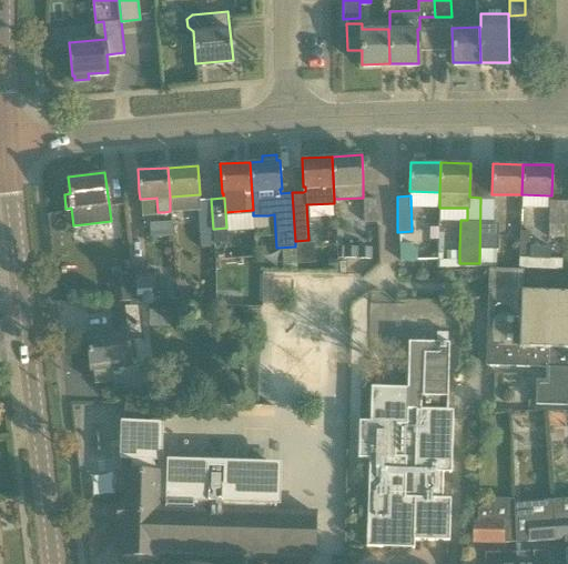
[(377,198),(363,198),(363,219),(377,219),(377,198)]
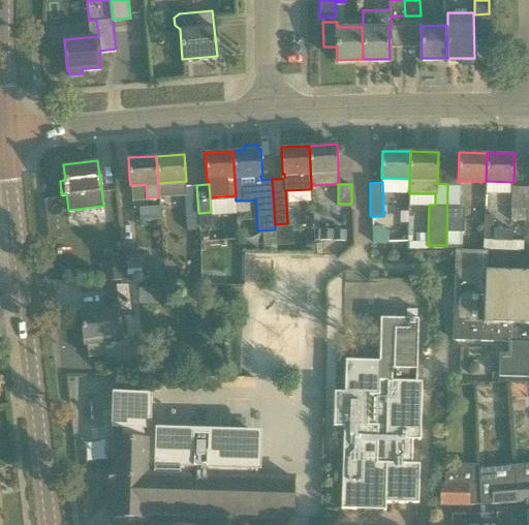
[(447,184),(446,245),(455,246),(462,246),(462,230),(464,230),(464,217),(460,217),(461,206),(461,184),(458,184),(447,184)]
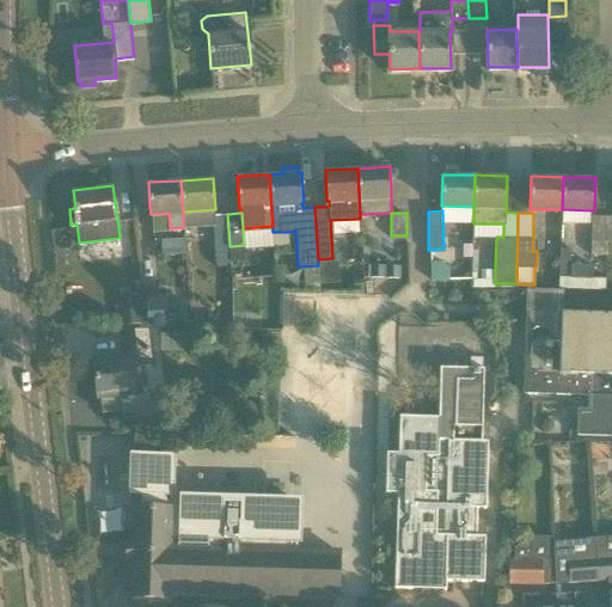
[(227,214),(213,214),(215,261),(231,261),(230,246),(227,214)]
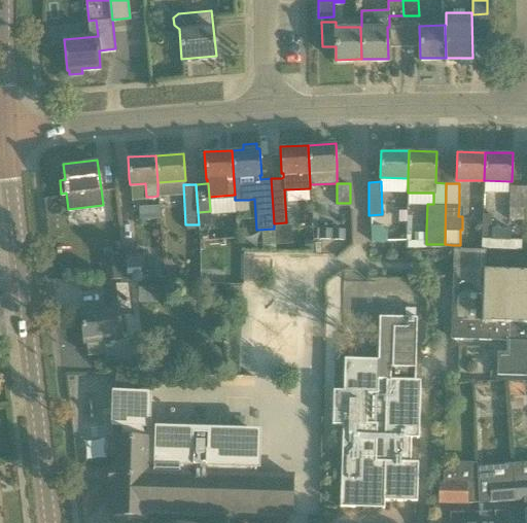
[(510,217),(522,217),(522,185),(511,184),(510,217)]
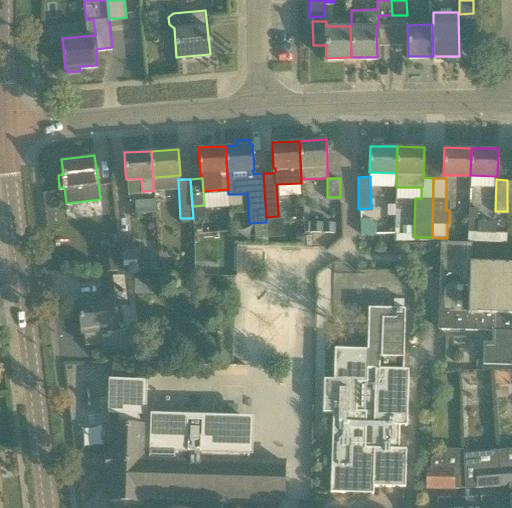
[(154,197),(135,198),(135,211),(155,210),(154,197)]
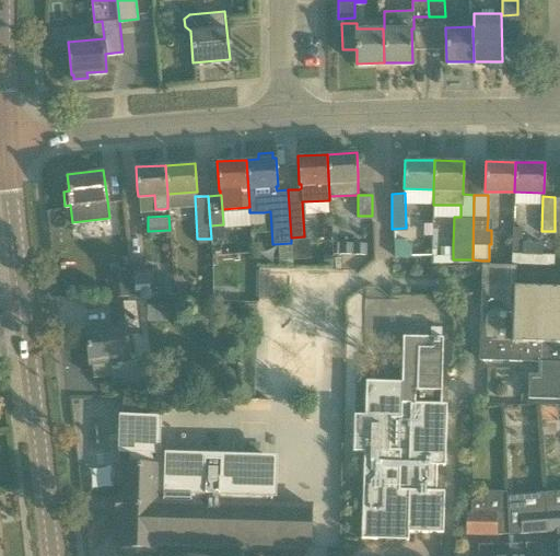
[(104,254),(103,233),(86,234),(86,221),(78,221),(79,255),(104,254)]
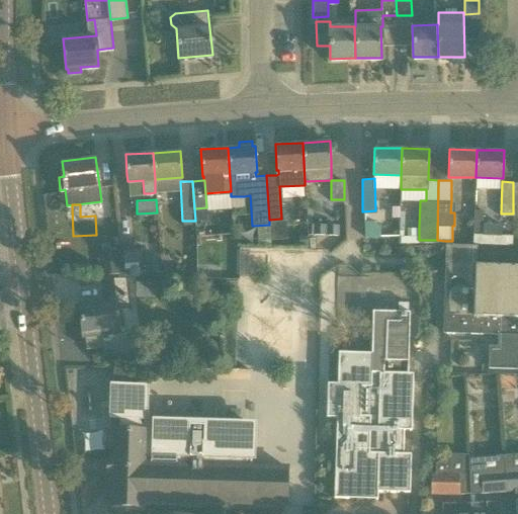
[(400,240),(400,241),(419,241),(419,240),(419,227),(407,227),(407,234),(404,234),(405,205),(401,205),(400,240)]
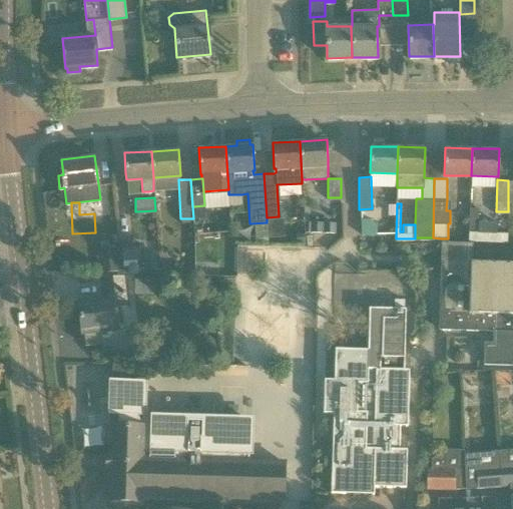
[(370,216),(361,217),(362,232),(377,232),(377,231),(377,223),(370,216)]
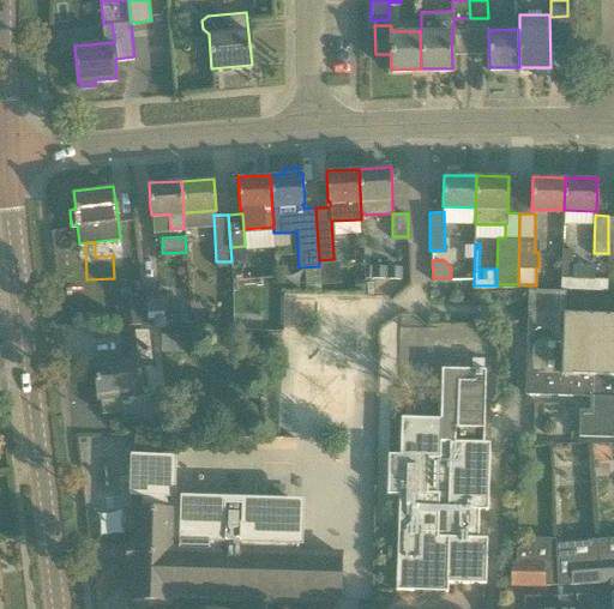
[(366,277),(401,278),(401,265),(372,264),(372,266),(366,266),(366,277)]
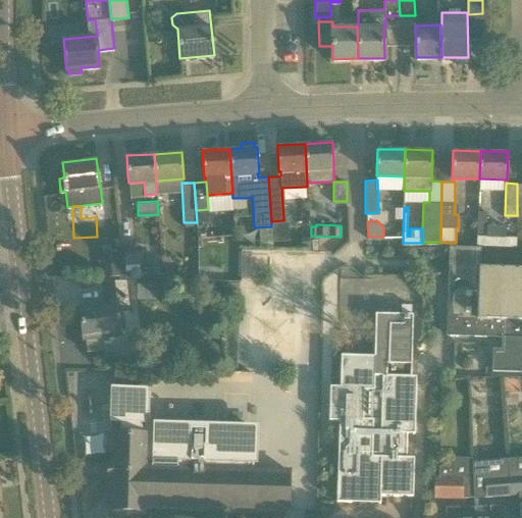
[(479,242),(515,243),(515,235),(479,234),(479,242)]
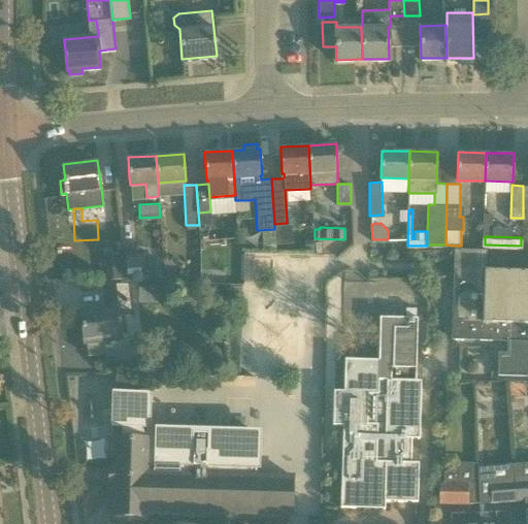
[(456,286),(455,315),(453,315),(452,316),(452,317),(451,334),(452,336),(454,337),(507,339),(507,351),(498,351),(498,373),(527,373),(527,269),(486,268),(487,249),(454,248),(453,286),(456,286)]
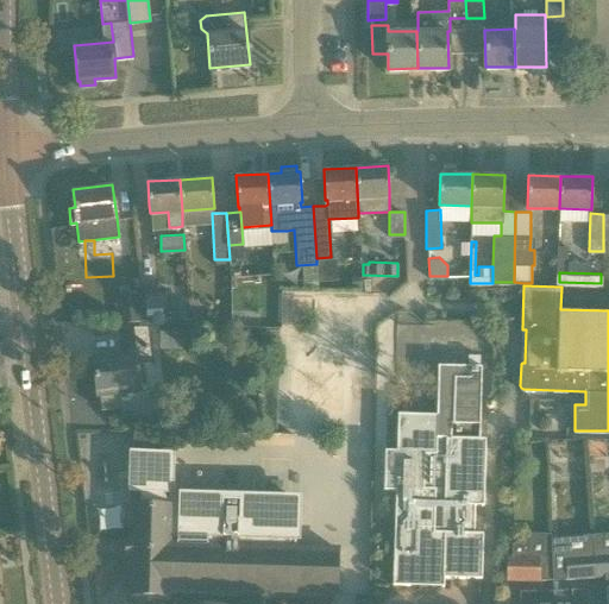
[(167,306),(165,293),(145,294),(145,307),(167,306)]
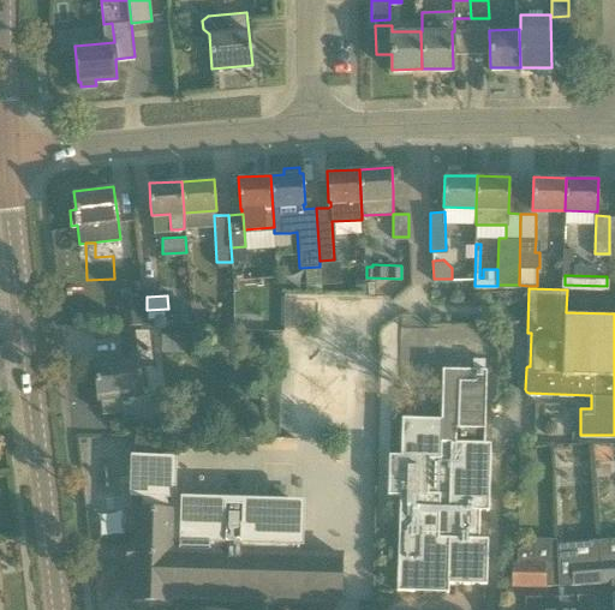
[(169,301),(172,321),(189,320),(186,300),(169,301)]
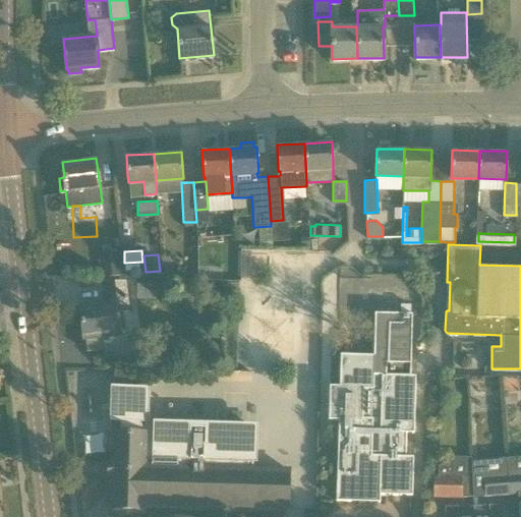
[(119,256),(99,257),(100,276),(121,275),(119,256)]
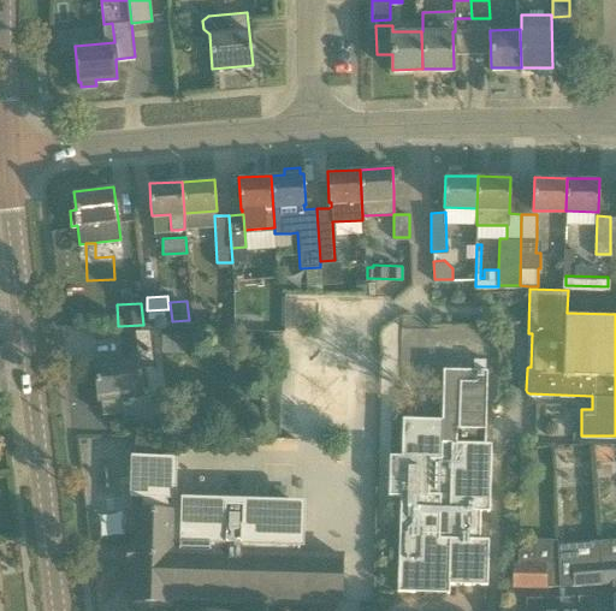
[(125,357),(118,359),(94,361),(98,398),(101,398),(102,413),(123,410),(122,396),(141,393),(138,367),(152,366),(147,330),(122,333),(122,334),(125,357)]
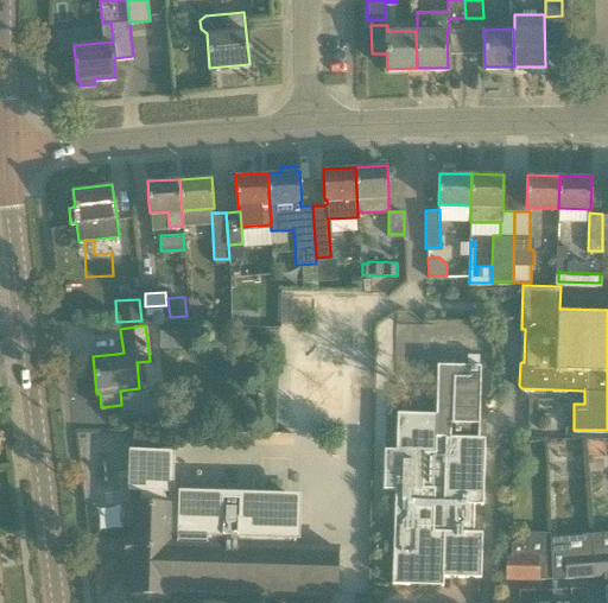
[(160,329),(160,346),(183,346),(183,329),(160,329)]
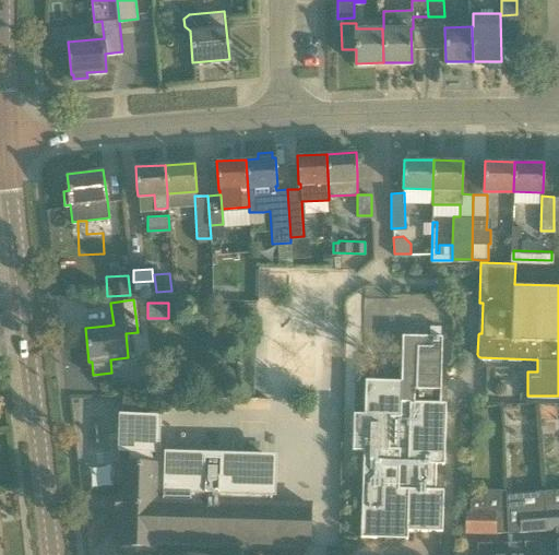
[(353,412),(353,448),(364,448),(360,535),(407,536),(407,529),(441,530),(442,488),(435,487),(436,462),(443,462),(445,401),(441,401),(442,334),(415,334),(415,347),(402,347),(401,379),(365,378),(365,412),(353,412)]
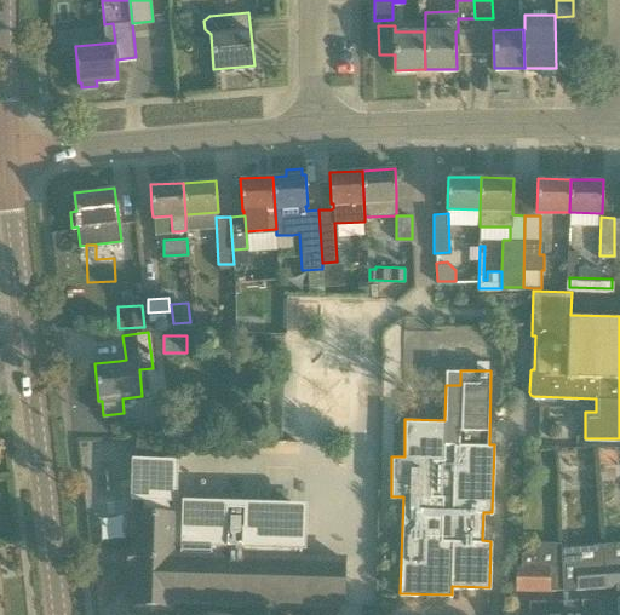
[(171,604),(171,598),(343,603),(344,557),(300,556),(302,507),(173,504),(174,463),(136,461),(135,498),(143,499),(143,515),(133,513),(133,547),(130,547),(128,565),(132,565),(131,603),(171,604)]
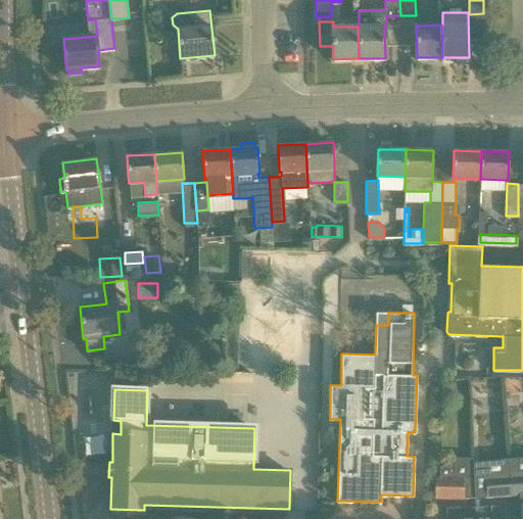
[(522,491),(522,456),(508,457),(509,473),(510,493),(522,491)]
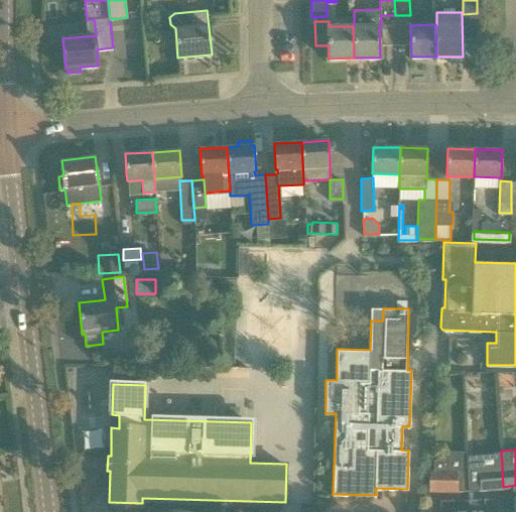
[(467,459),(468,471),(467,471),(468,490),(481,489),(503,487),(502,467),(501,451),(467,455),(467,459)]
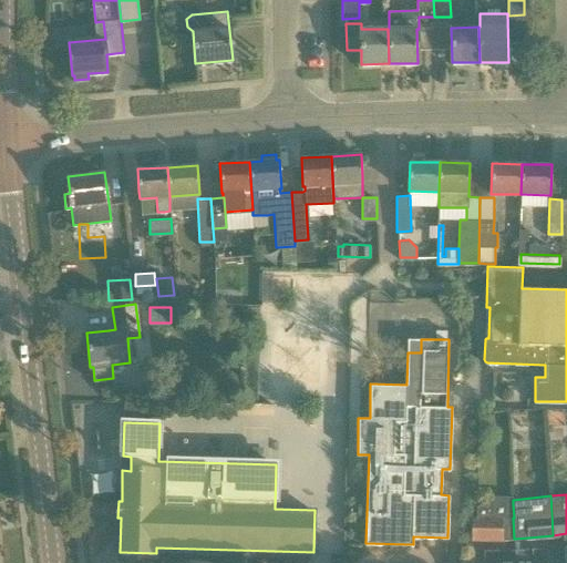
[(477,504),(476,517),(472,517),(472,539),(494,539),(503,540),(514,539),(513,518),(514,518),(513,504),(477,504)]
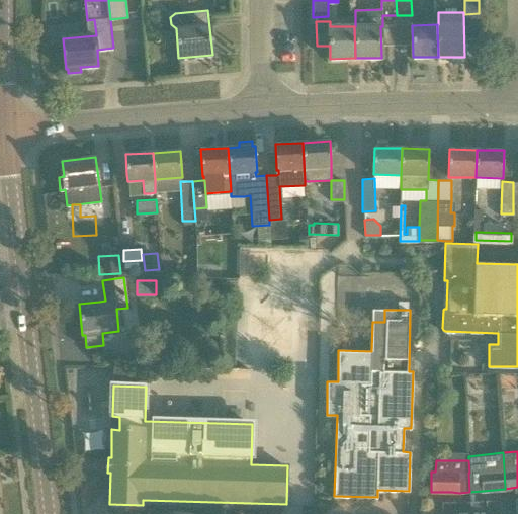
[(471,500),(471,513),(499,513),(499,499),(471,500)]
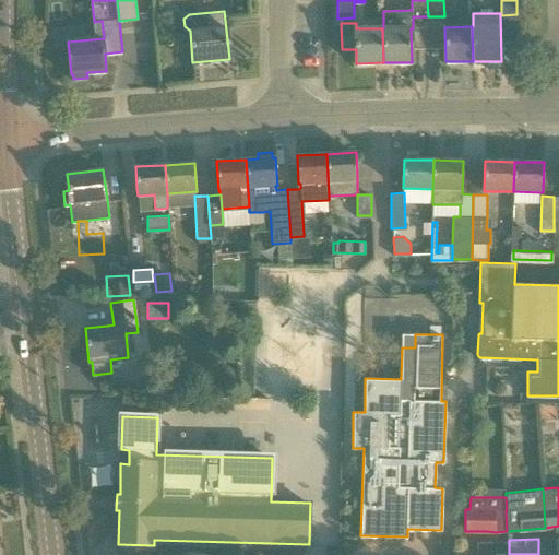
[(491,554),(491,541),(476,542),(476,554),(491,554)]
